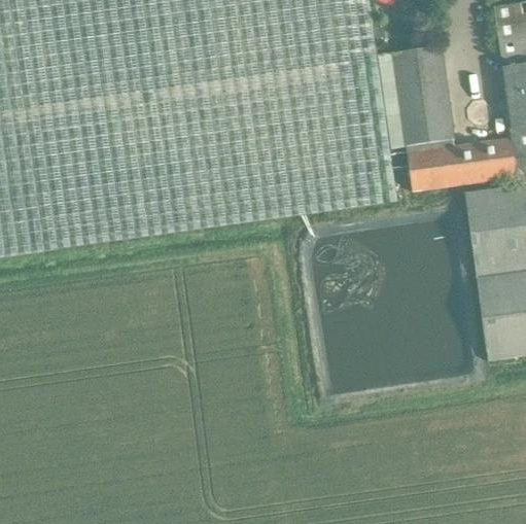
[(0,0),(0,257),(397,202),(390,148),(378,55),(369,0),(0,0)]
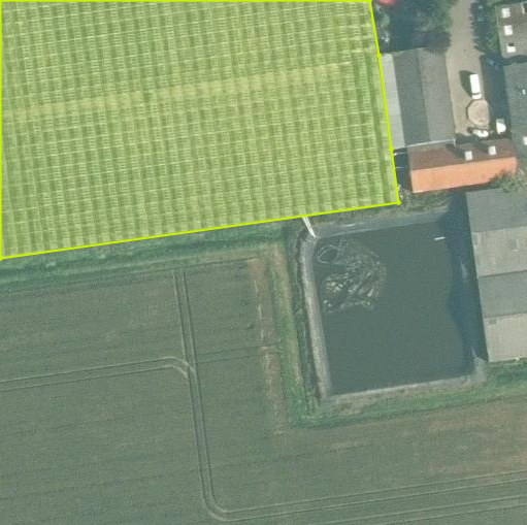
[(504,67),(526,63),(526,0),(495,6),(504,67)]
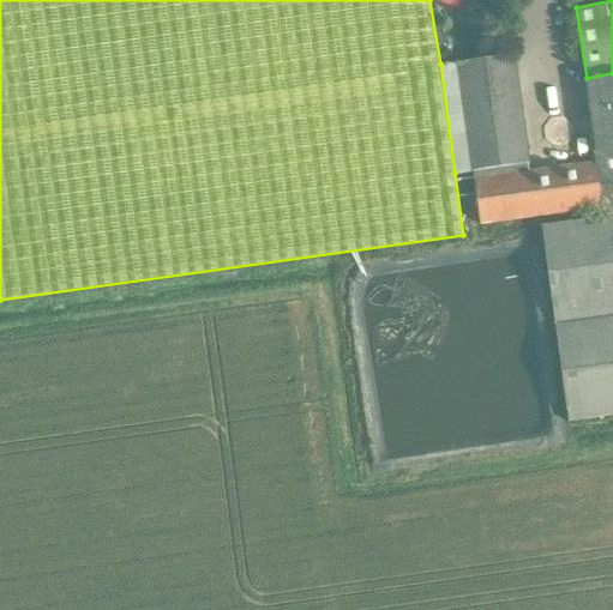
[(440,64),(455,173),(472,169),(530,162),(515,53),(456,61),(440,64)]
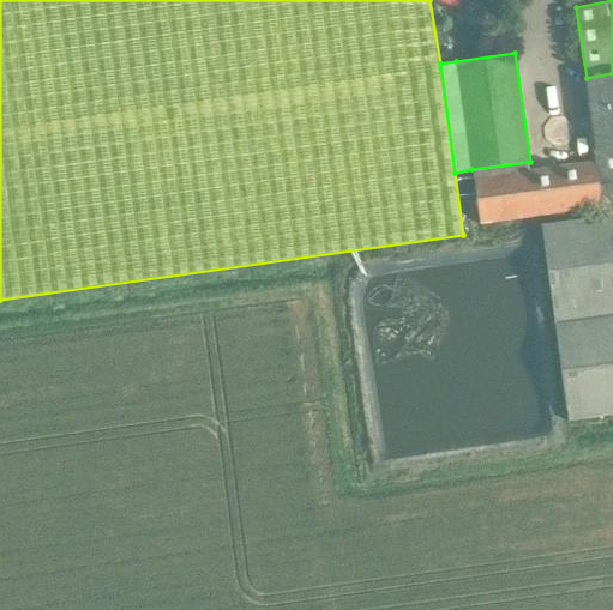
[(606,216),(612,215),(612,73),(587,78),(596,150),(594,150),(596,161),(602,206),(604,217),(606,216)]
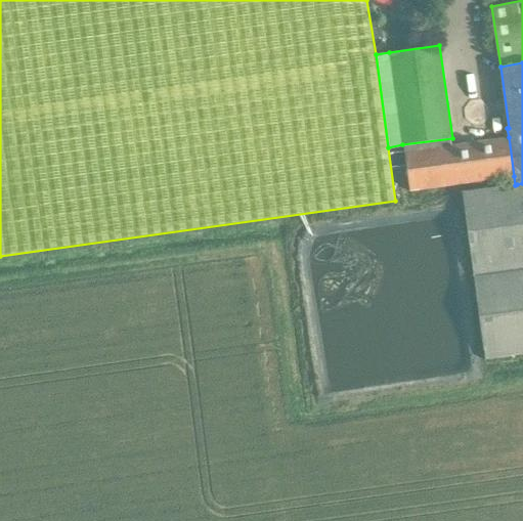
[(476,140),(488,138),(486,126),(474,128),(476,140)]
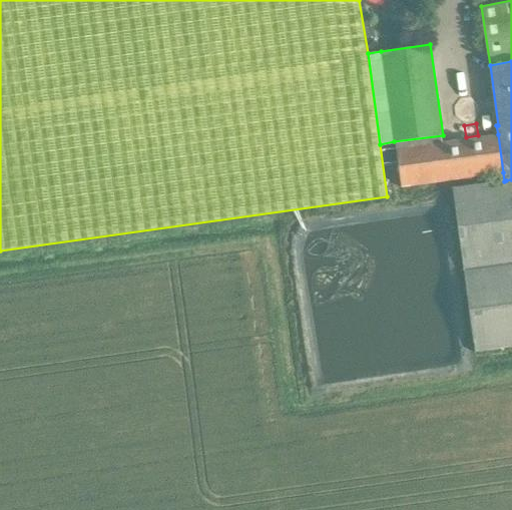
[(402,185),(503,172),(498,134),(397,148),(402,185)]
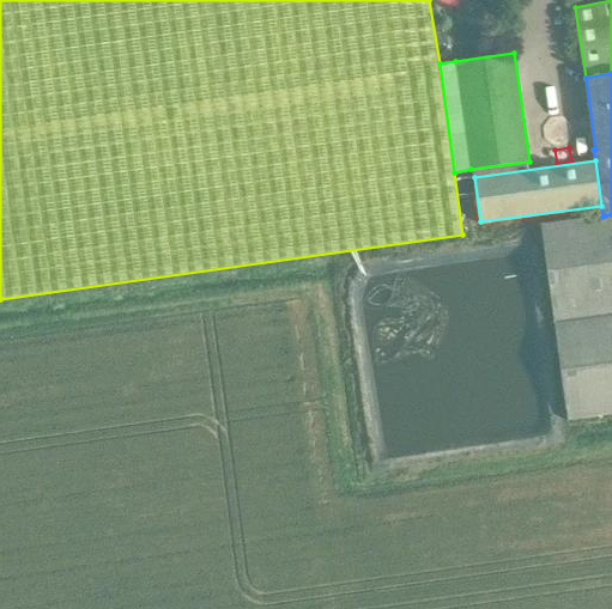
[(603,217),(541,225),(543,236),(568,419),(611,412),(611,214),(605,215),(603,217)]
